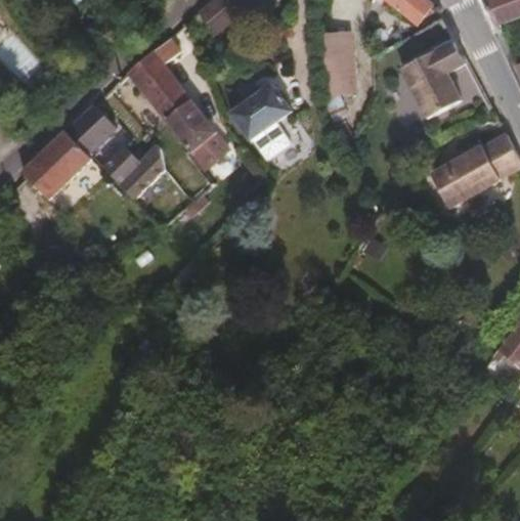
[(219,36),(242,19),(236,14),(224,0),(211,0),(209,2),(198,12),(216,35),(217,36),(219,36)]
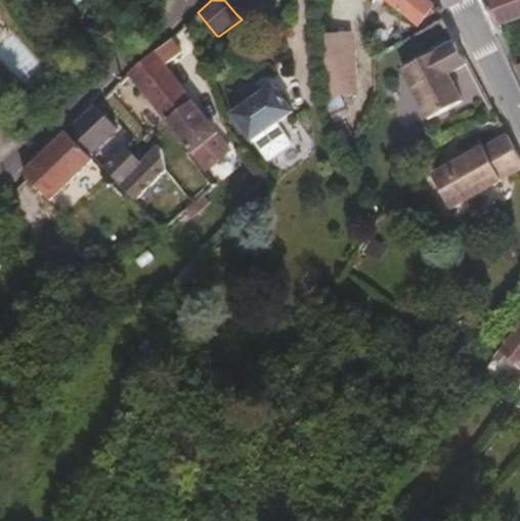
[(224,0),(236,14),(247,5),(253,12),(269,0),(224,0)]
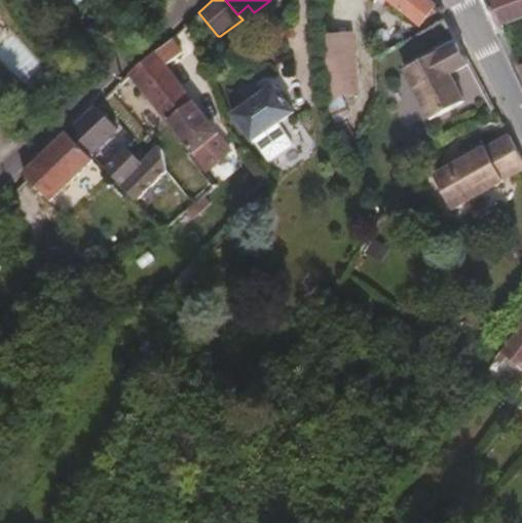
[(389,0),(419,22),(432,3),(427,0),(389,0)]
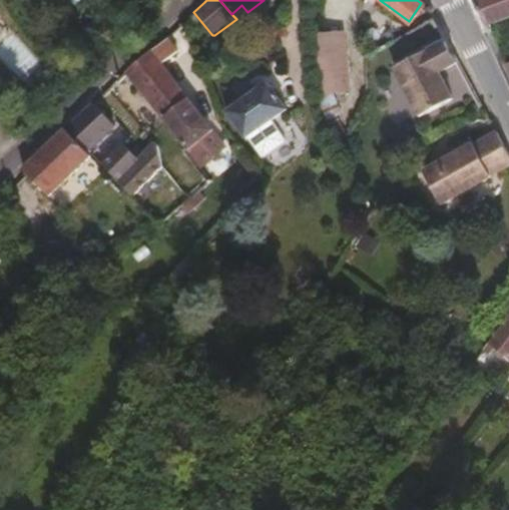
[(473,0),(483,20),(508,10),(508,0),(473,0)]
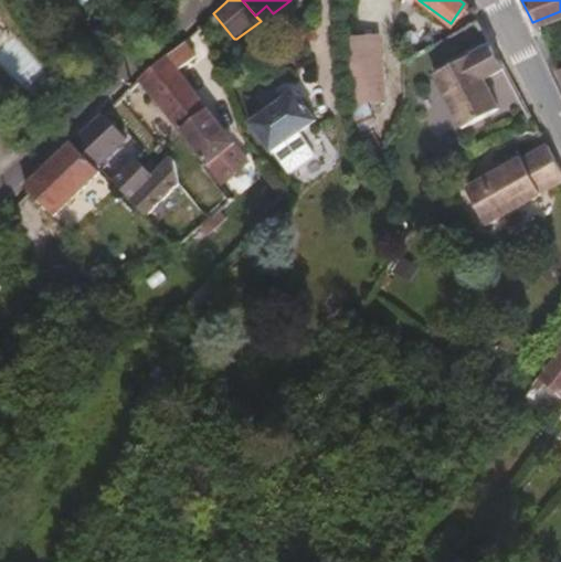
[(261,21),(273,13),(266,6),(255,16),(261,21)]
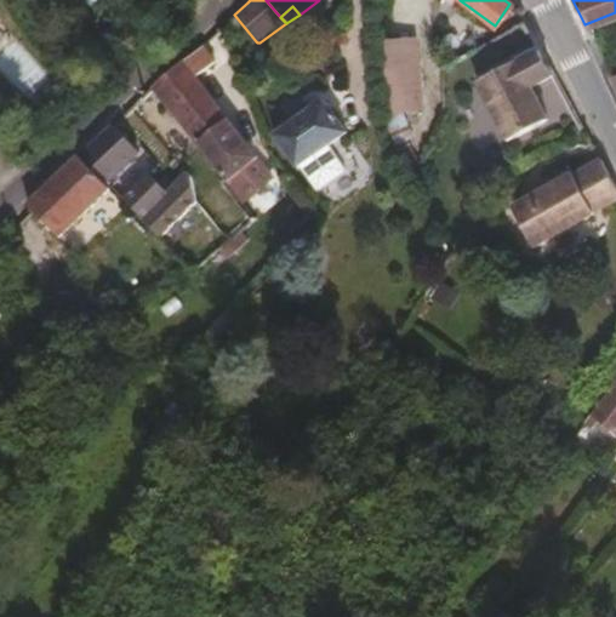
[(417,108),(414,66),(412,39),(411,36),(376,39),(382,112),(417,108)]
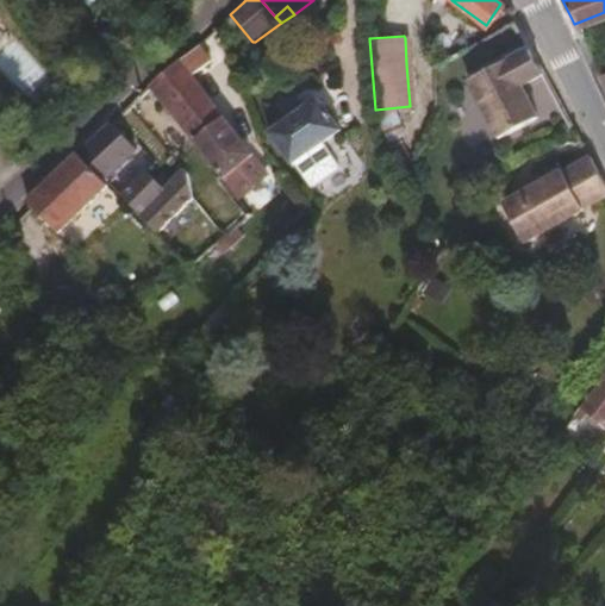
[(207,58),(194,43),(178,57),(189,73),(207,58)]
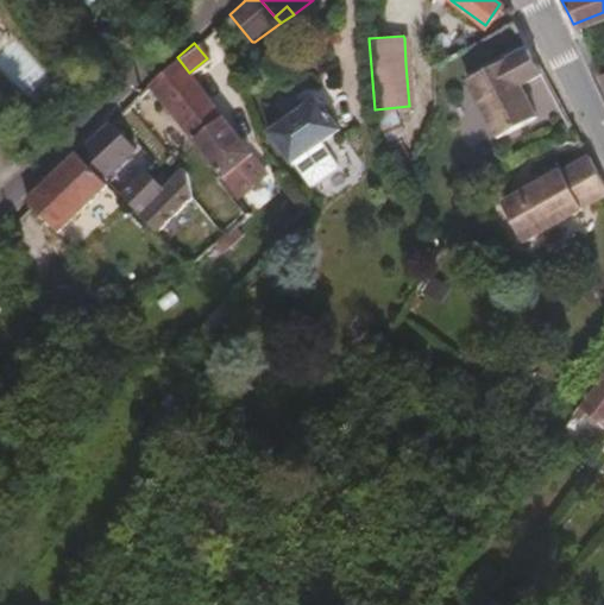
[(533,115),(516,82),(541,70),(527,44),(466,76),(497,133),(533,115)]
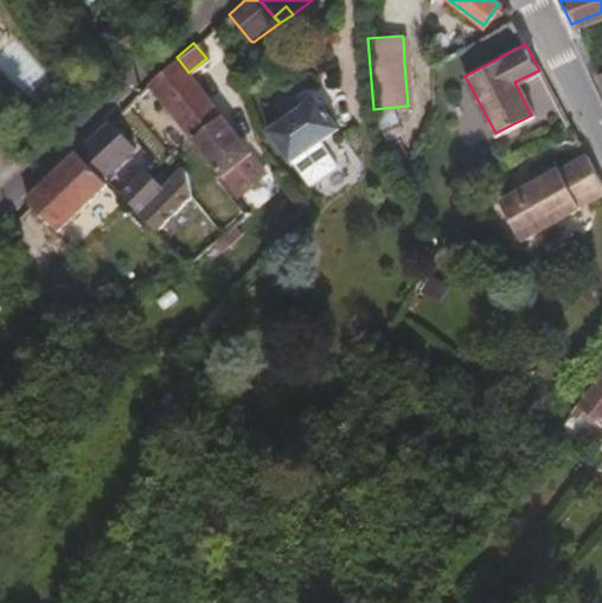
[(219,115),(189,72),(177,57),(147,84),(192,139),(219,115)]
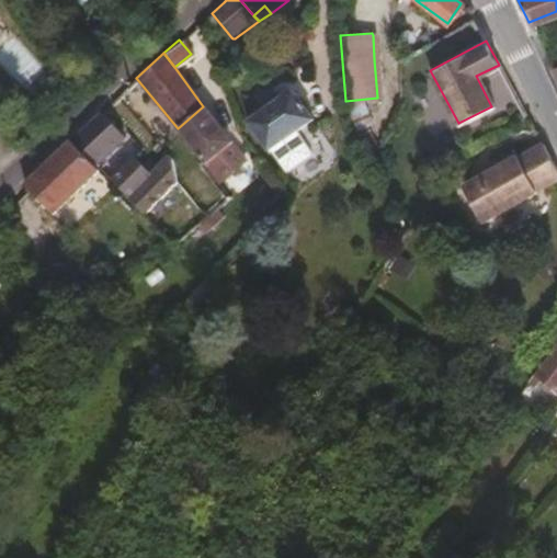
[(499,65),(476,76),(491,106),(514,94),(499,65)]
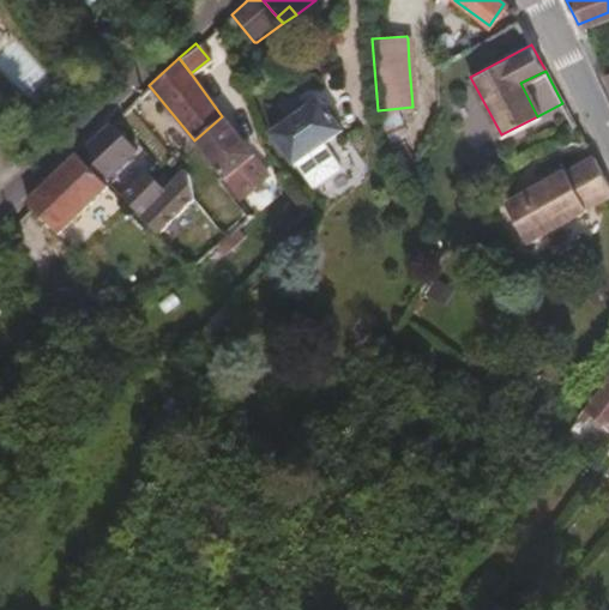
[(320,142),(341,130),(318,96),(308,104),(300,110),(290,97),(278,106),(288,119),(269,132),(290,163),(293,163),(308,186),(338,165),(320,142)]
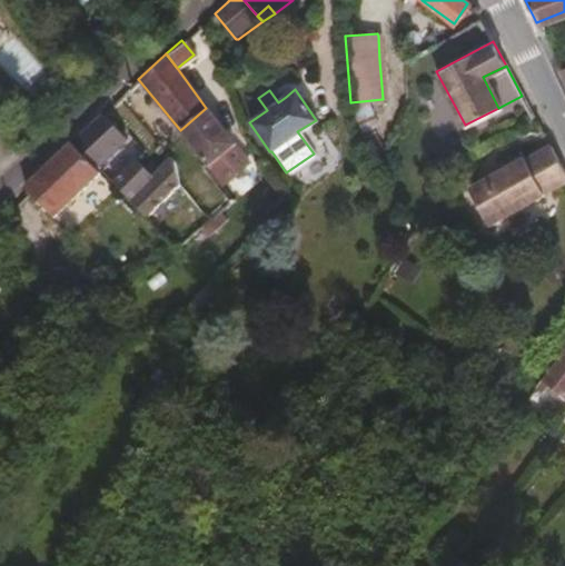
[(208,164),(233,142),(206,108),(180,130),(208,164)]
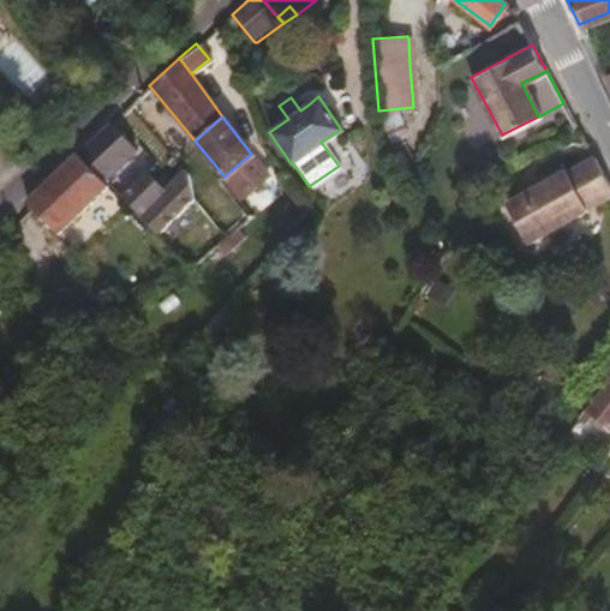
[(114,168),(135,149),(109,123),(77,153),(107,185),(114,195),(117,196),(120,195),(129,186),(114,172),(114,168)]
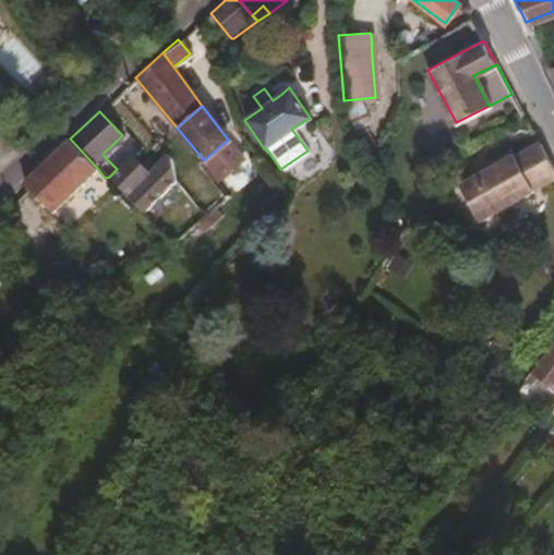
[(51,213),(97,168),(70,139),(24,184),(51,213)]
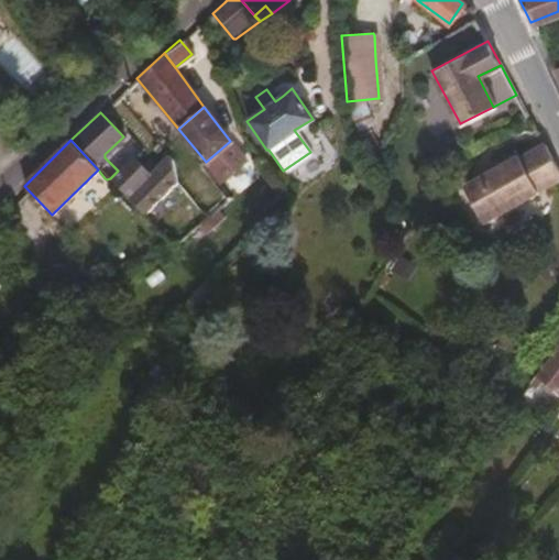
[(534,191),(558,177),(558,175),(543,143),(516,158),(514,156),(463,183),(484,220),(535,193),(534,191)]
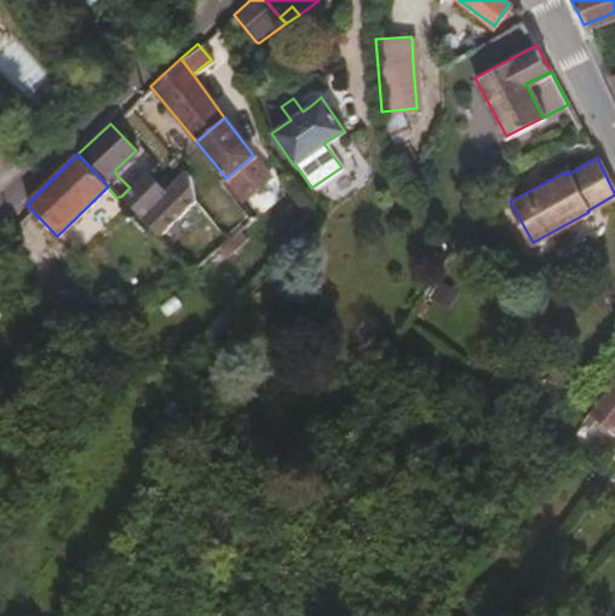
[(167,199),(178,188),(167,177),(157,188),(144,174),(130,188),(121,196),(144,220),(167,199)]
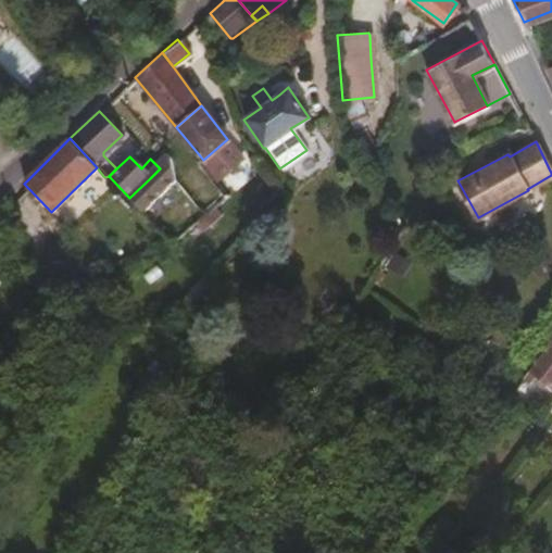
[(159,213),(167,203),(162,197),(152,206),(159,213)]
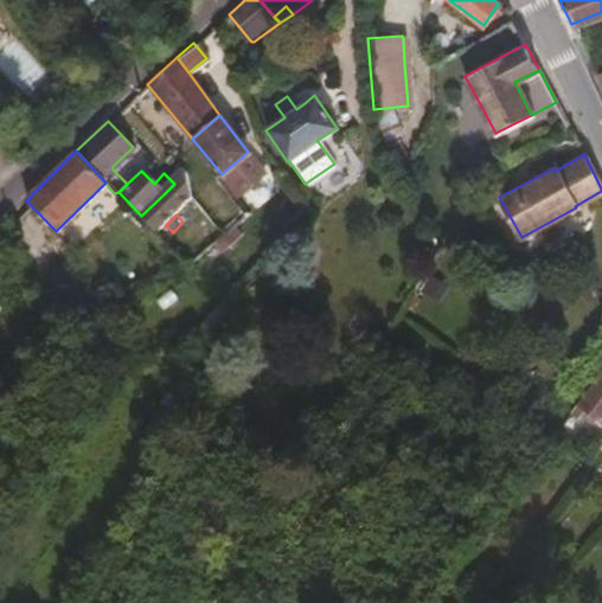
[(428,271),(416,284),(435,300),(447,287),(428,271)]
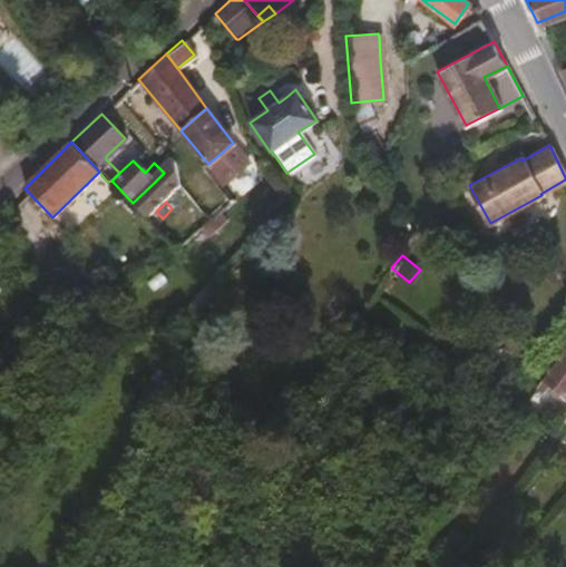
[(565,346),(537,385),(543,391),(546,388),(550,381),(560,390),(565,394),(565,392),(565,346)]
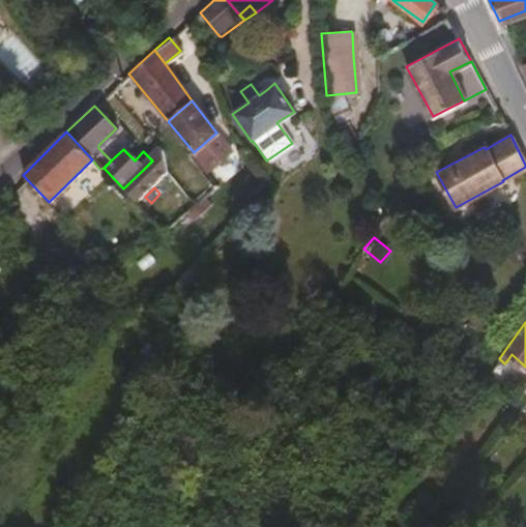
[(516,368),(521,362),(512,354),(507,360),(516,368)]
